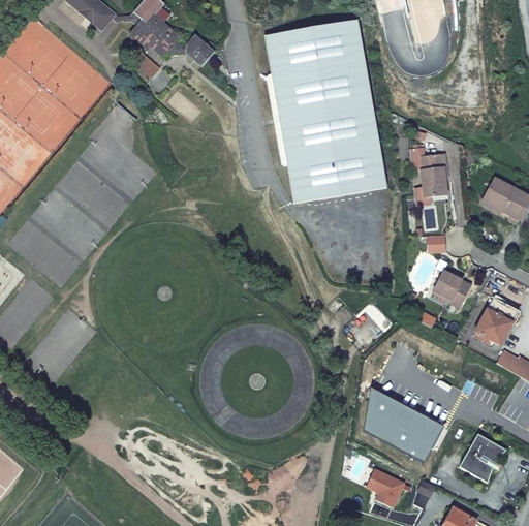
[(66,0),(102,28),(113,16),(116,12),(100,0),(66,0)]
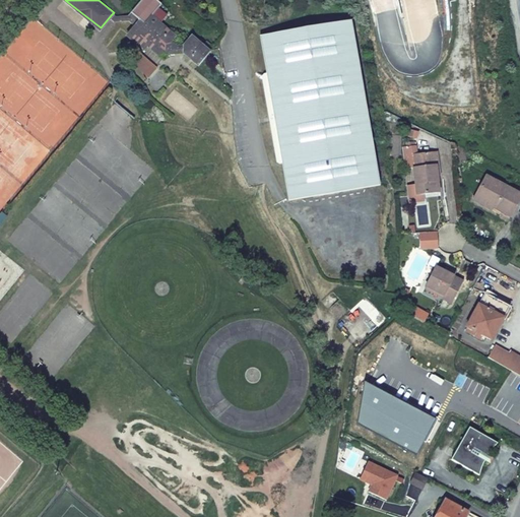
[(116,14),(114,12),(111,15),(114,19),(129,18),(135,23),(139,27),(134,34),(146,44),(158,54),(163,49),(166,52),(183,51),(198,63),(214,45),(207,38),(203,43),(192,34),(184,43),(176,43),(171,39),(175,34),(151,13),(161,1),(160,0),(140,0),(128,14),(116,14)]
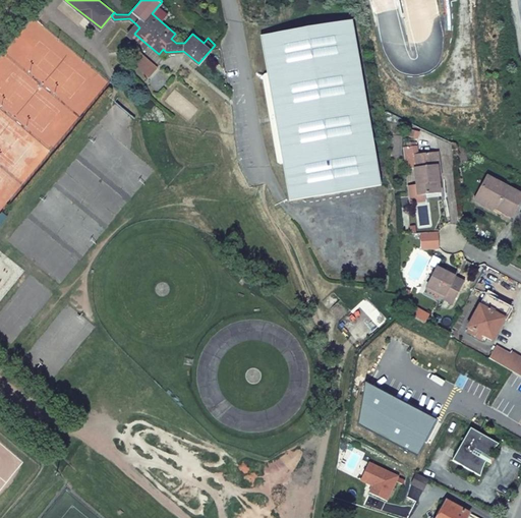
[(263,74),(277,161),(281,163),(283,162),(289,199),(381,183),(352,18),(261,34),(267,71),(265,71),(263,74)]
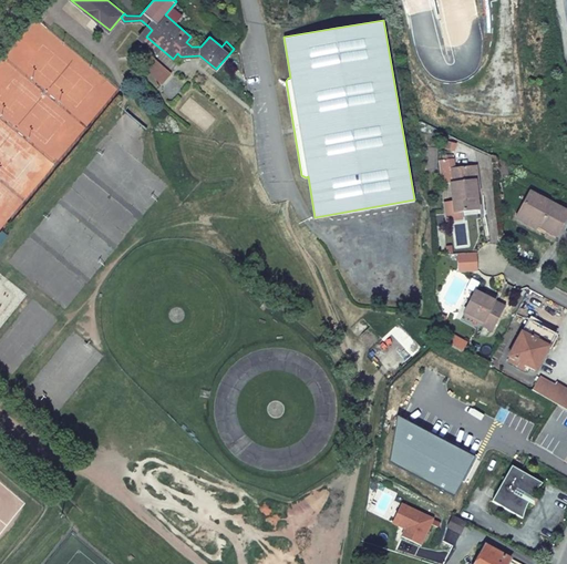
[(156,52),(160,48),(146,37),(152,30),(147,26),(138,37),(156,52)]
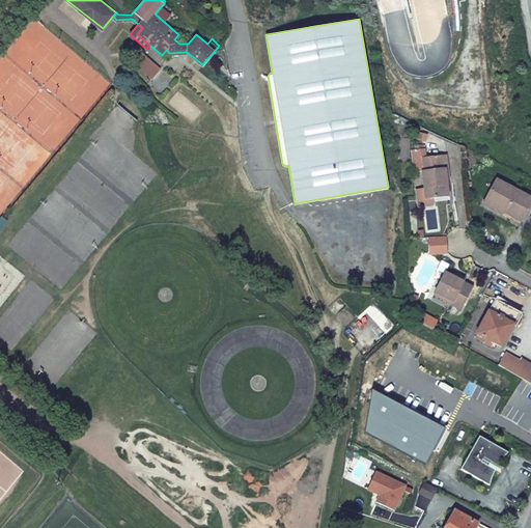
[(446,154),(421,156),(425,197),(448,194),(446,177),(445,167),(448,167),(446,154)]
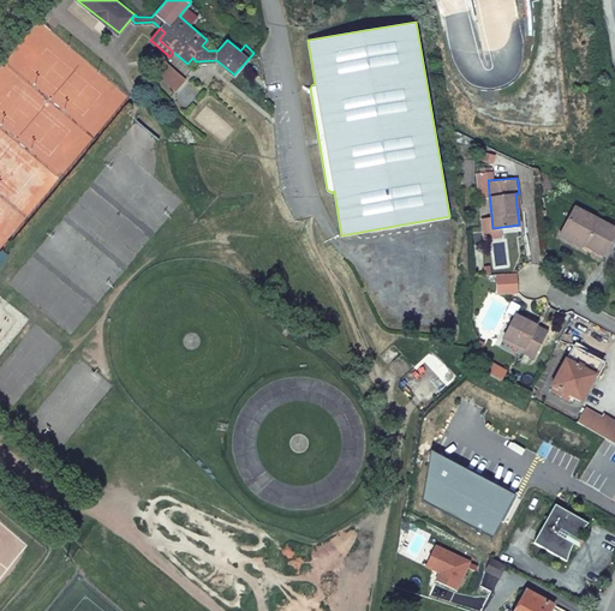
[(614,232),(614,227),(575,205),(563,228),(585,239),(583,243),(592,249),(603,253),(614,232)]
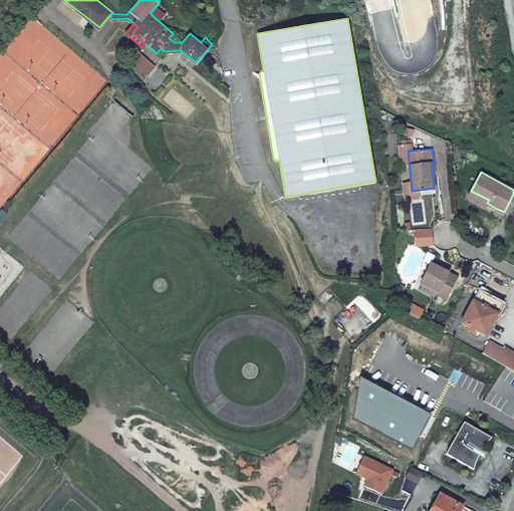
[(489,200),(471,191),(468,196),(486,205),(487,203),(489,200)]
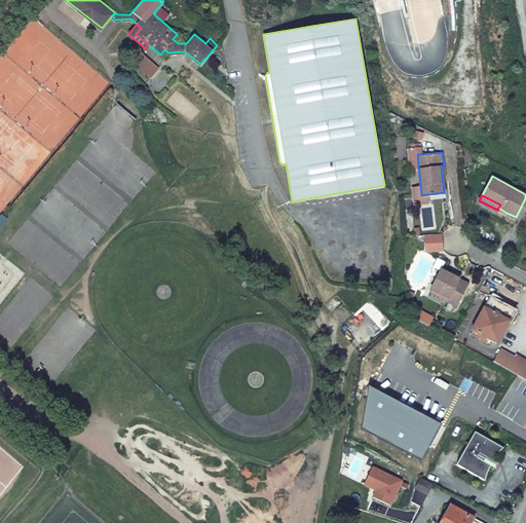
[(467,282),(441,268),(430,288),(448,297),(447,299),(456,304),(467,282)]
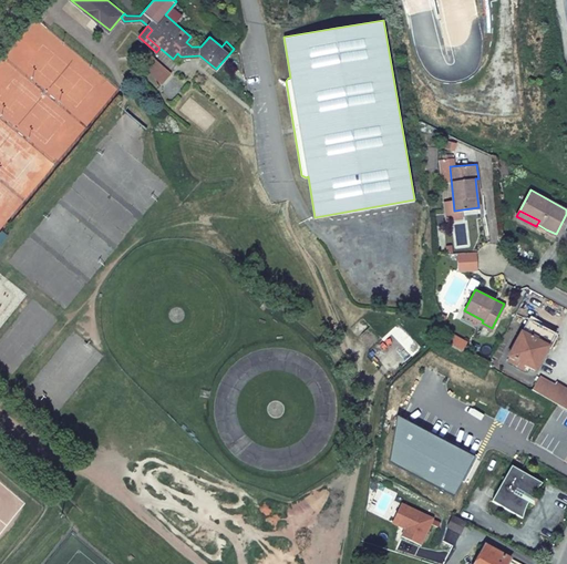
[(483,320),(464,310),(463,314),(482,322),(483,320)]
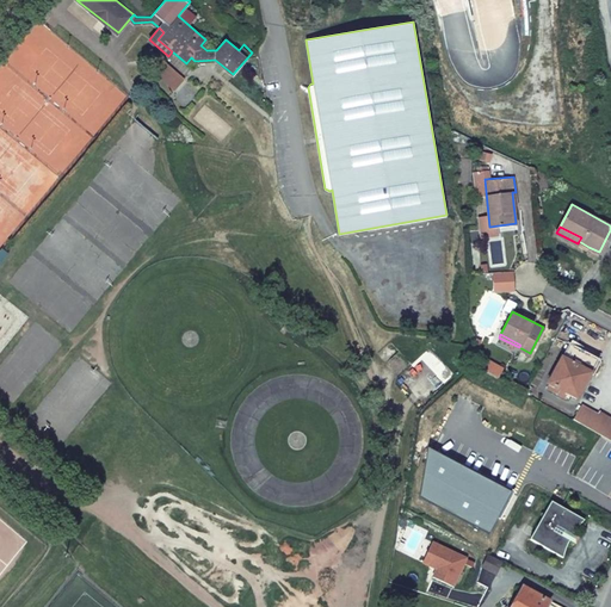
[(571,340),(549,381),(550,382),(561,388),(567,390),(576,396),(598,357),(571,340)]
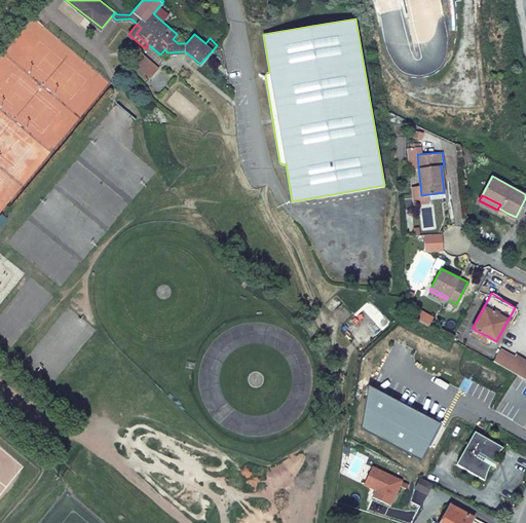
[(483,334),(474,329),(472,332),(481,337),(483,334)]
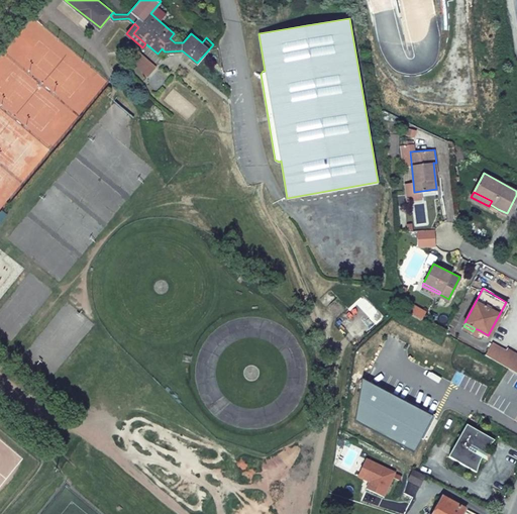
[(516,351),(508,346),(500,361),(516,371),(516,351)]
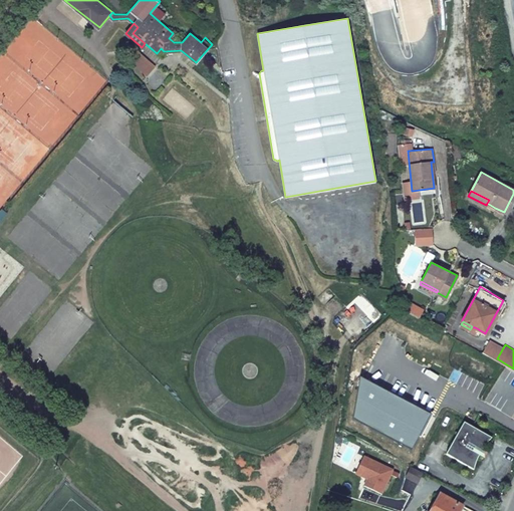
[(481,411),(422,377),(389,438),(409,449),(434,403),(464,420),(473,425),(481,411)]
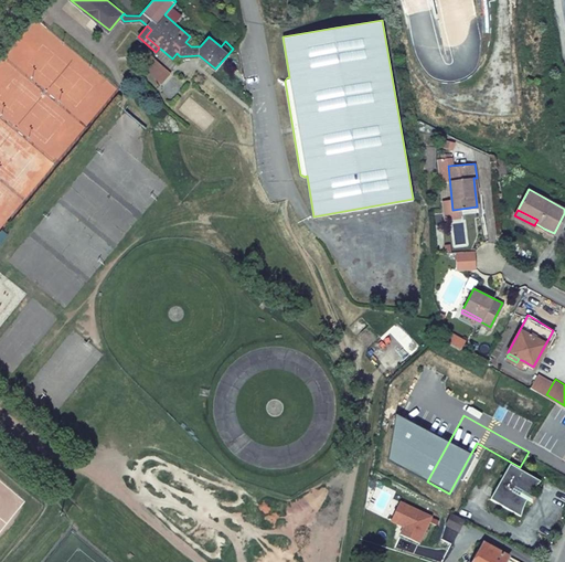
[(524,506),(528,498),(531,492),(535,486),(541,479),(520,467),(510,462),(490,497),(521,513),(524,506)]
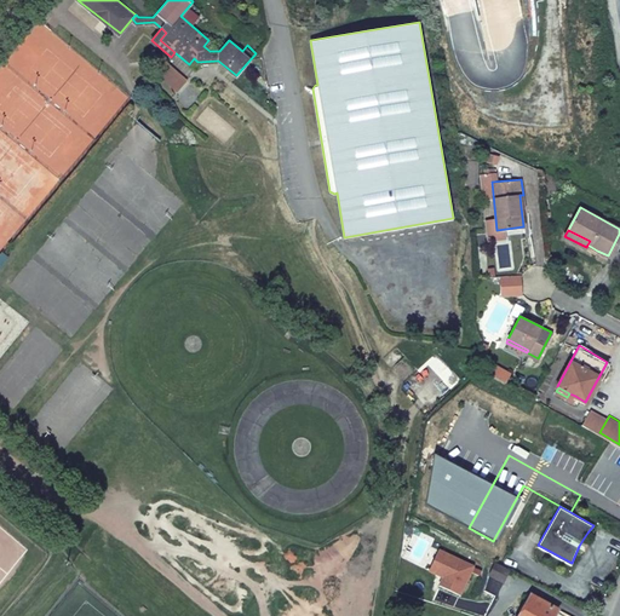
[(583,540),(579,546),(586,551),(590,545),(583,540)]
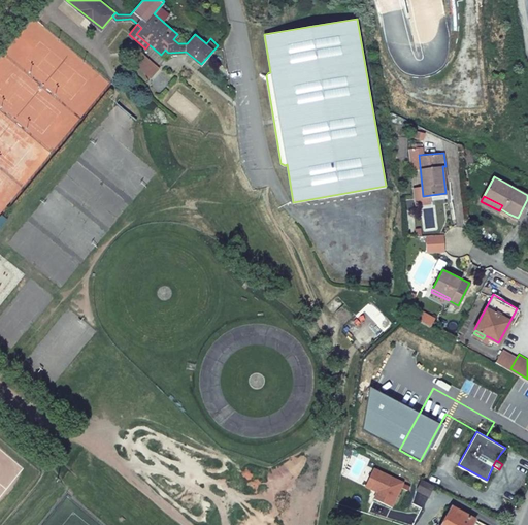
[(429,496),(435,484),(421,477),(417,489),(429,496)]
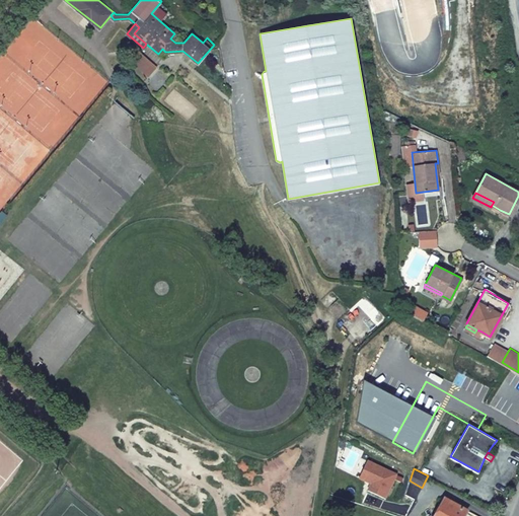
[(464,515),(469,509),(444,495),(432,515),(464,515)]
